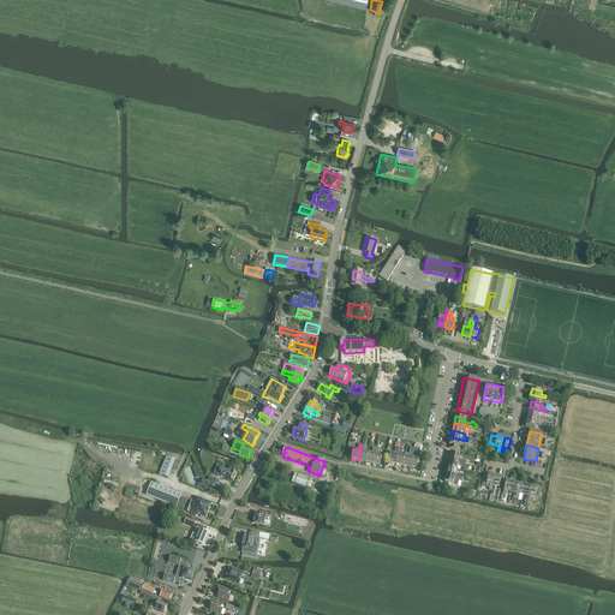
[(365,463),(372,464),(376,448),(374,447),(372,452),(372,454),(368,453),(365,463)]
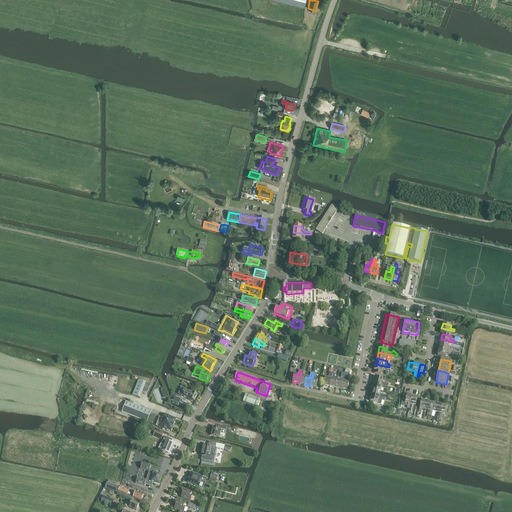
[(323,386),(329,387),(332,373),(329,373),(328,379),(325,378),(323,386)]
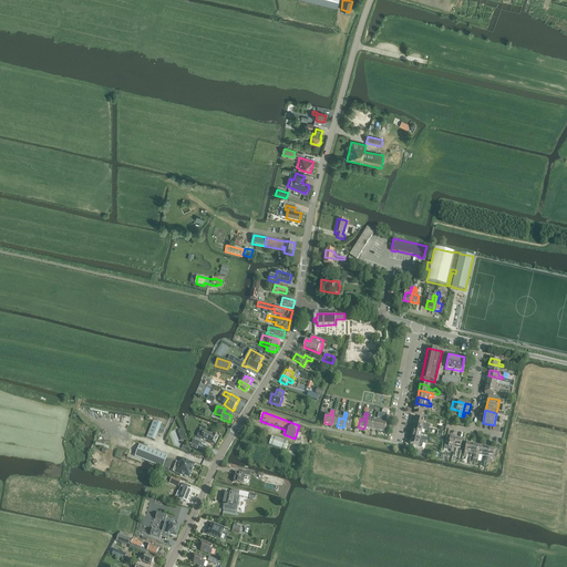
[(382,413),(381,416),(378,431),(384,433),(387,424),(383,423),(383,421),(385,421),(388,414),(382,413)]
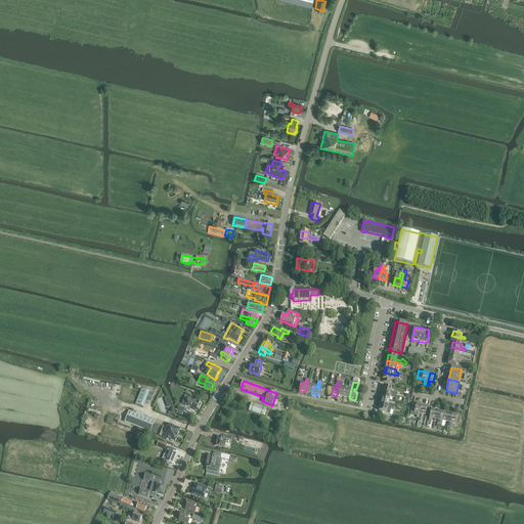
[(343,397),(349,398),(352,385),(349,384),(348,390),(345,389),(343,397)]
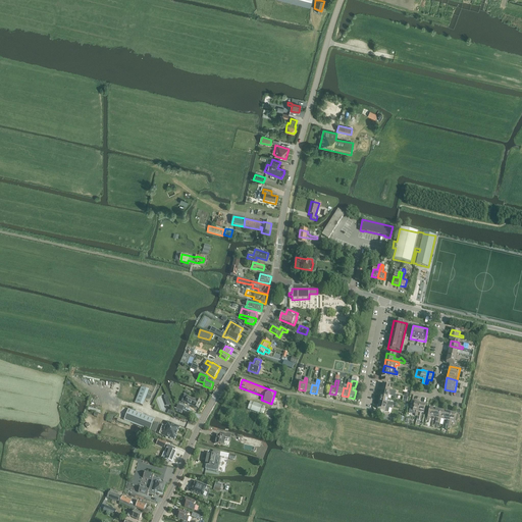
[(382,385),(381,392),(396,395),(396,392),(389,390),(390,386),(382,385)]
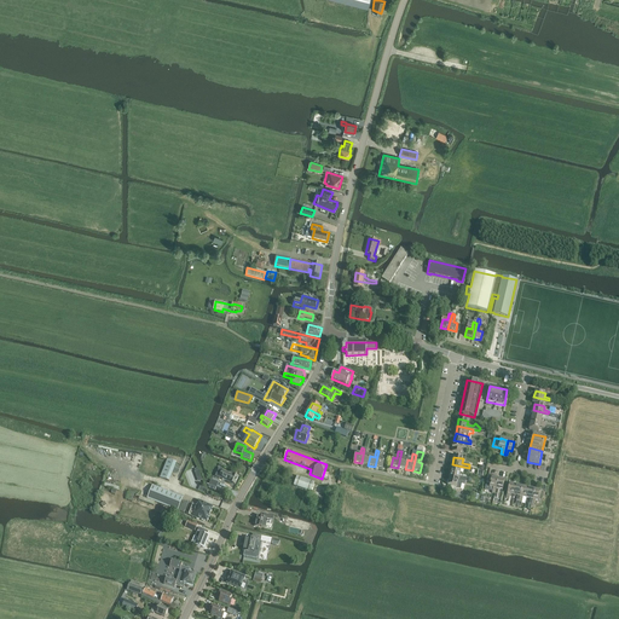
[(167,460),(160,478),(169,481),(177,463),(167,460)]
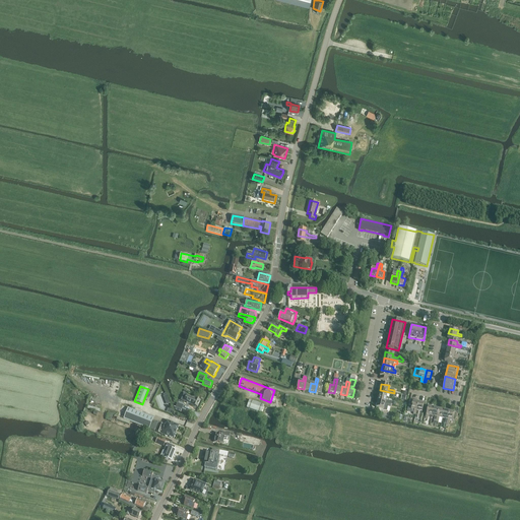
[(184,393),(181,400),(184,402),(185,401),(197,407),(200,401),(184,393)]
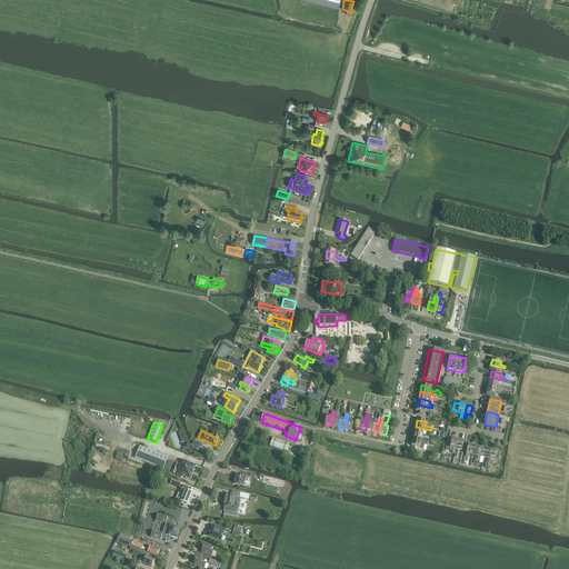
[(413,439),(428,442),(430,443),(431,440),(422,438),(422,435),(415,433),(413,439)]
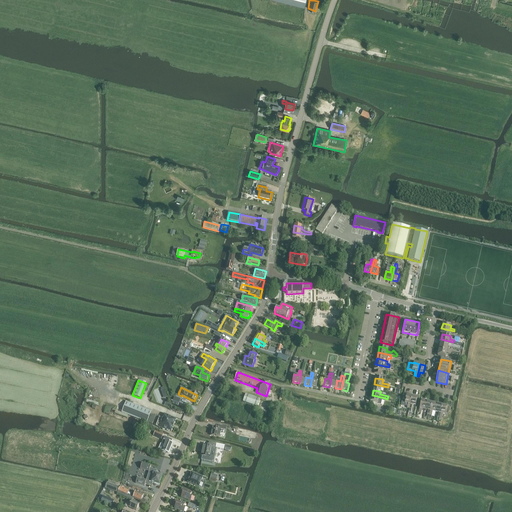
[(404,393),(402,401),(401,405),(407,407),(407,408),(409,409),(412,396),(409,396),(409,394),(404,393)]
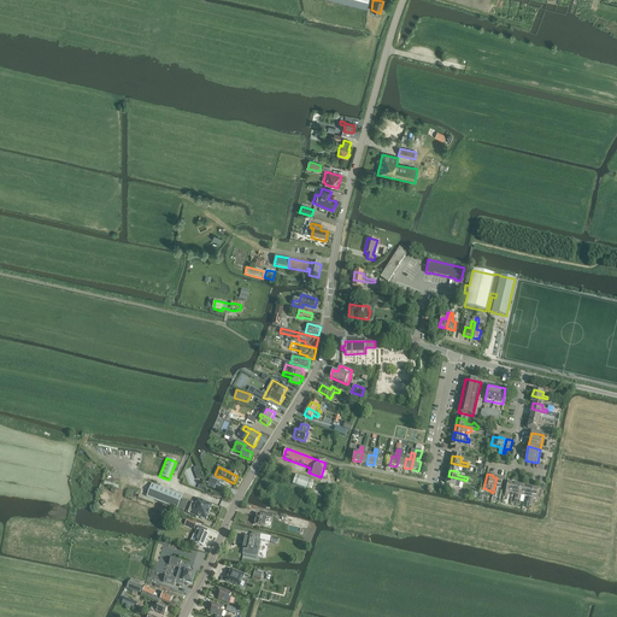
[(313,481),(297,475),(293,485),(310,491),(313,481)]
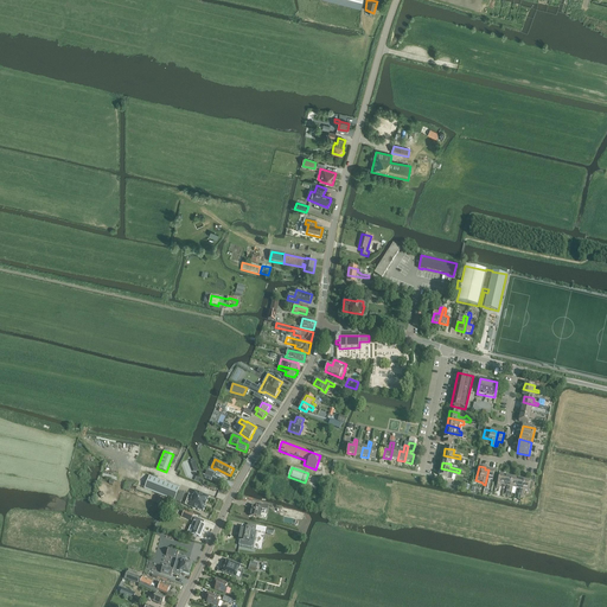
[(457,472),(441,468),(439,477),(441,477),(440,481),(447,483),(447,480),(452,480),(453,475),(455,475),(457,472)]
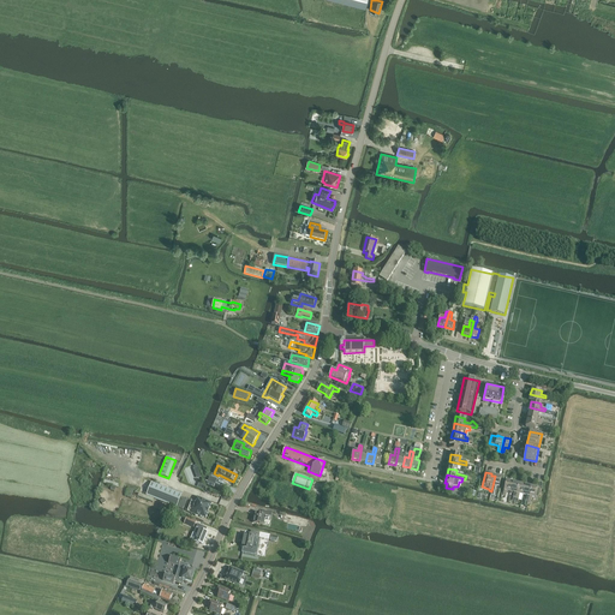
[(495,476),(491,491),(494,491),(495,487),(500,488),(501,478),(495,476)]
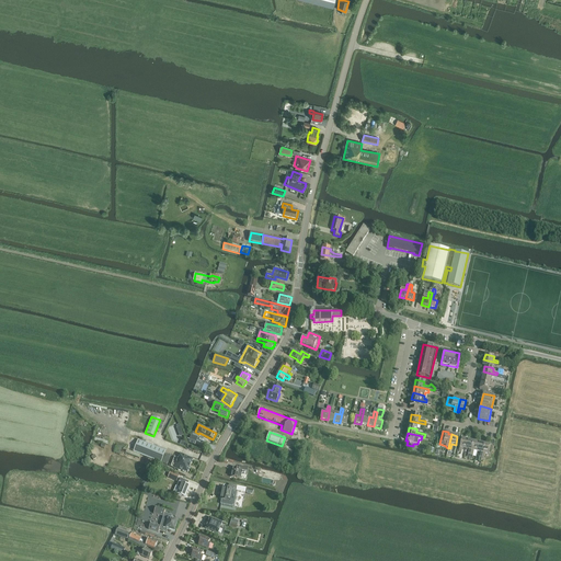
[(462,448),(466,449),(468,441),(461,438),(459,453),(461,453),(462,448)]
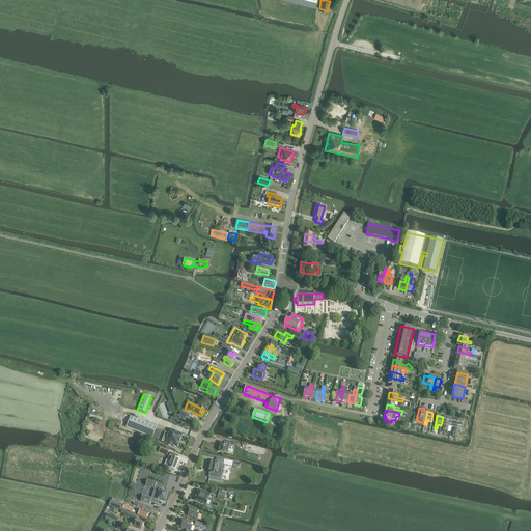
[(157,427),(131,416),(127,428),(152,439),(157,427)]
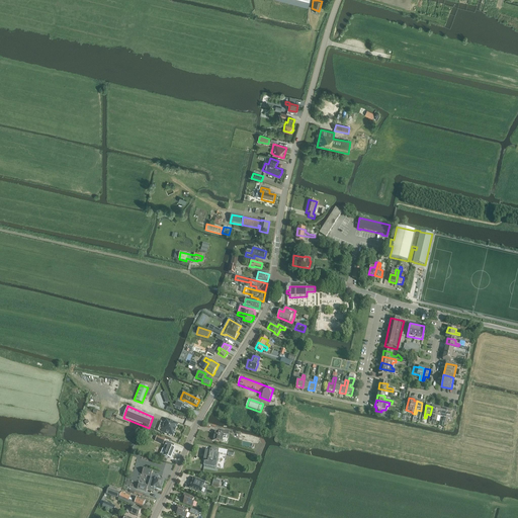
[(453,411),(447,410),(445,422),(447,423),(448,419),(451,419),(453,411)]
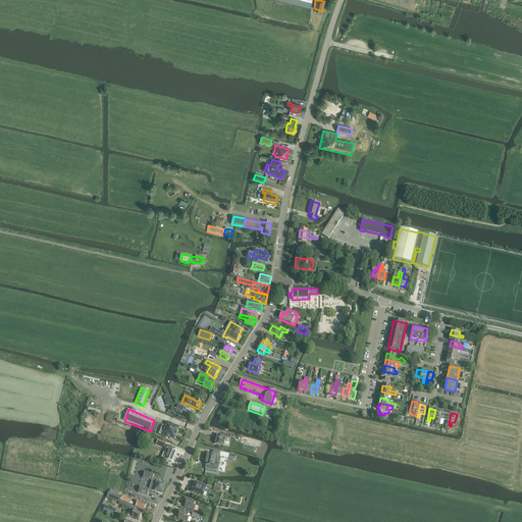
[(174,440),(179,427),(173,425),(167,422),(165,427),(162,426),(159,434),(168,438),(174,440)]
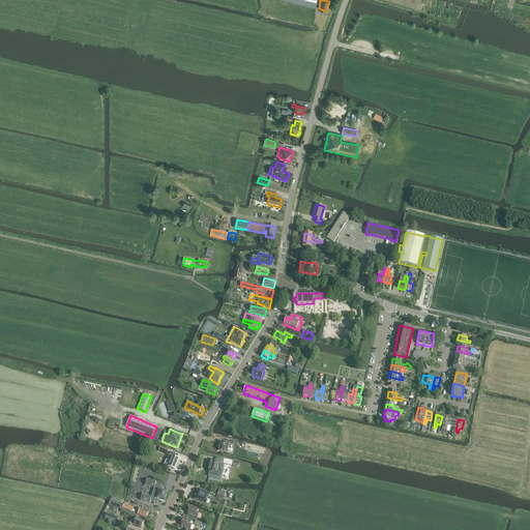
[(226,443),(219,442),(217,450),(227,452),(229,444),(234,445),(234,442),(227,440),(226,443)]
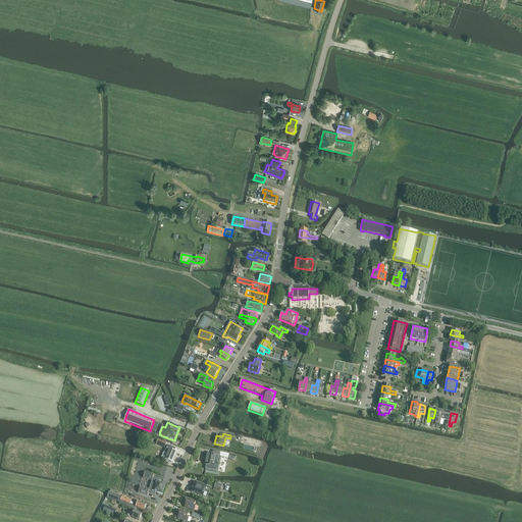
[(159,438),(156,445),(165,448),(167,442),(159,438)]
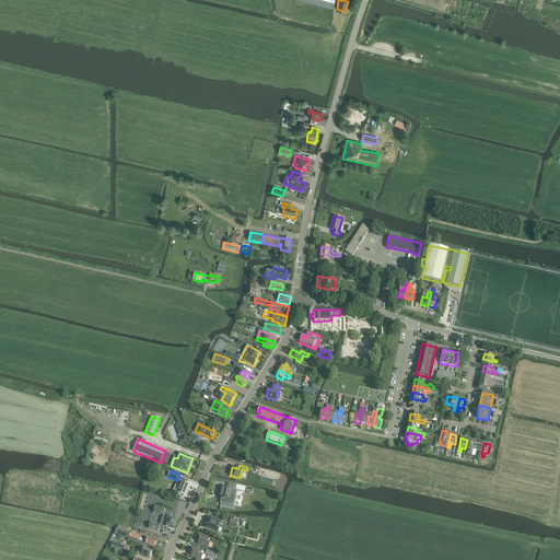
[(178,482),(177,486),(176,486),(174,491),(177,492),(176,493),(185,497),(189,486),(185,483),(186,480),(179,478),(178,482)]
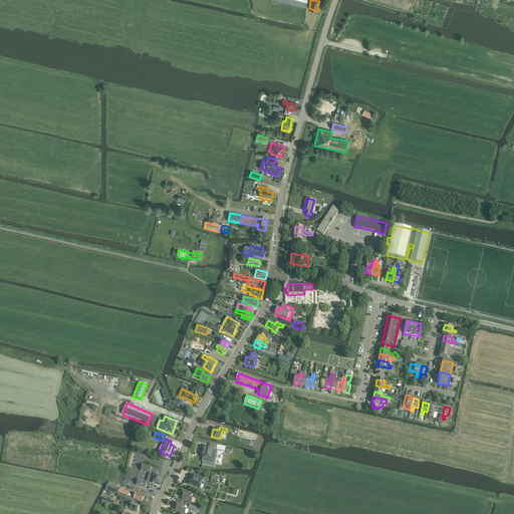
[(216,450),(217,446),(210,444),(209,448),(204,447),(202,458),(211,460),(213,449),(216,450)]
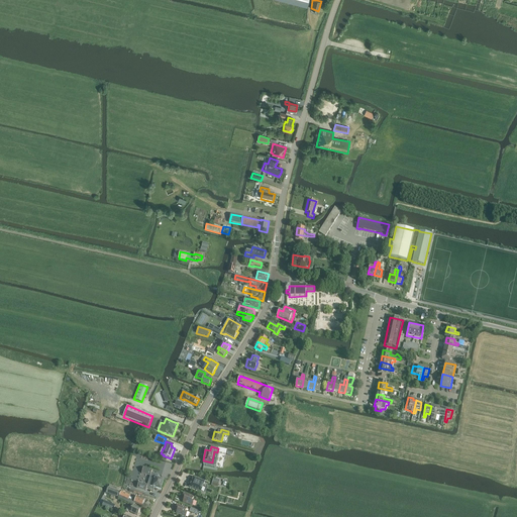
[(146,488),(153,490),(154,488),(161,490),(164,480),(156,477),(154,478),(151,477),(148,486),(138,483),(137,488),(146,491),(146,488)]
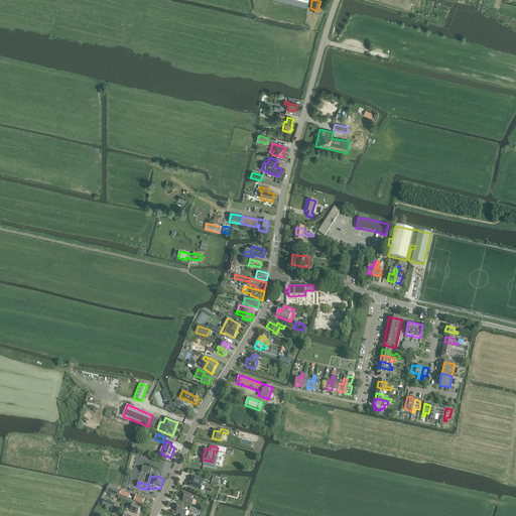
[(202,491),(206,481),(194,477),(190,487),(202,491)]
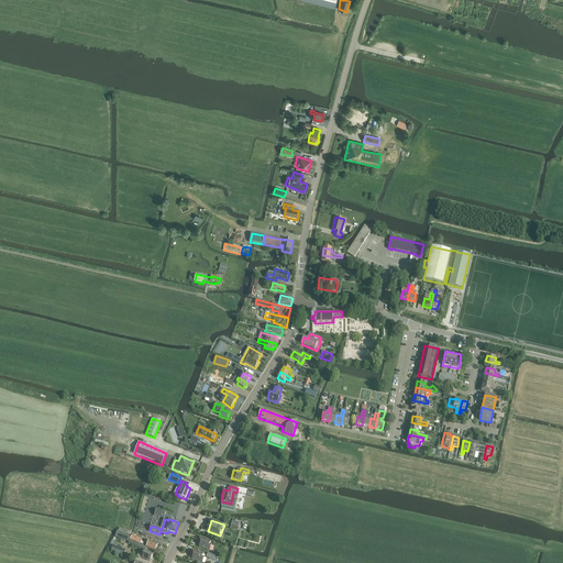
[(131,536),(127,534),(118,531),(116,537),(129,541),(131,536)]
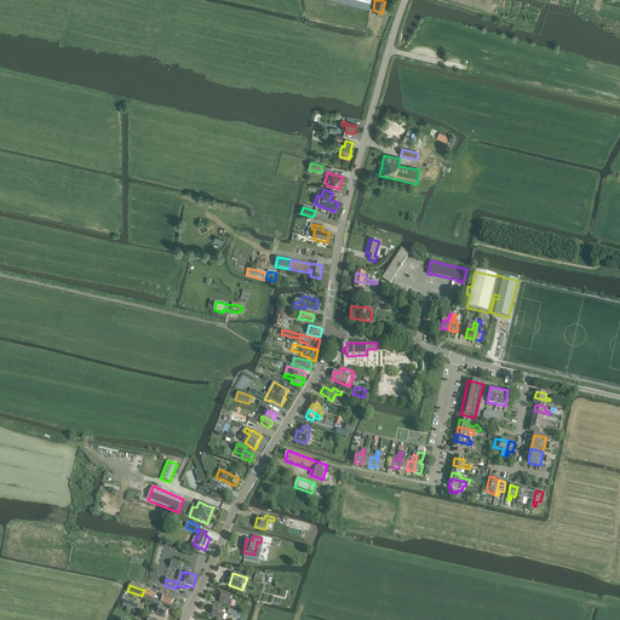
[(173,601),(165,596),(164,600),(158,597),(158,598),(155,597),(156,595),(145,590),(142,597),(155,603),(160,606),(161,603),(171,607),(172,604),(173,603),(173,602),(173,601)]
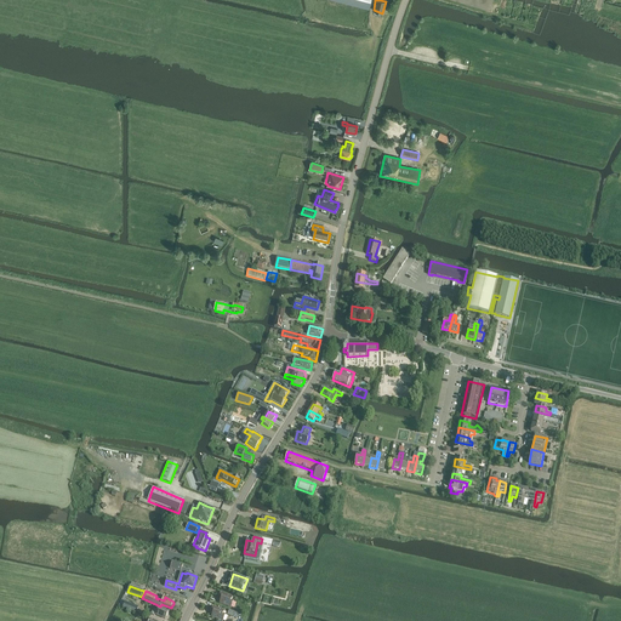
[(231,608),(233,602),(232,600),(233,598),(222,593),(220,599),(221,600),(220,603),(231,608)]
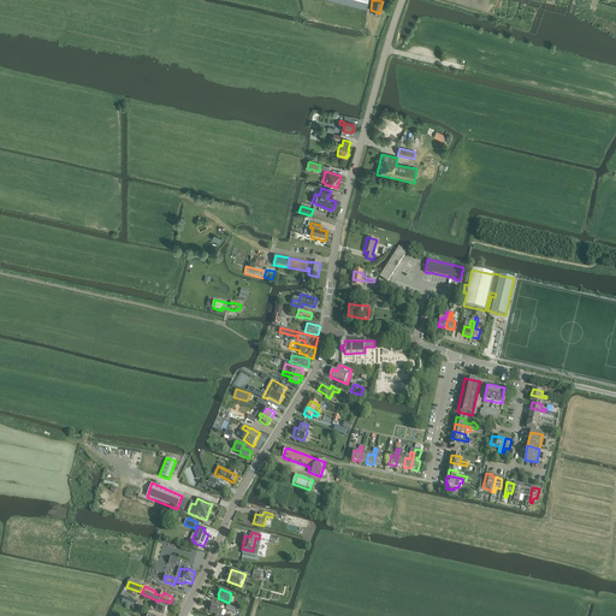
[(122,603),(132,606),(135,608),(137,602),(124,597),(122,603)]
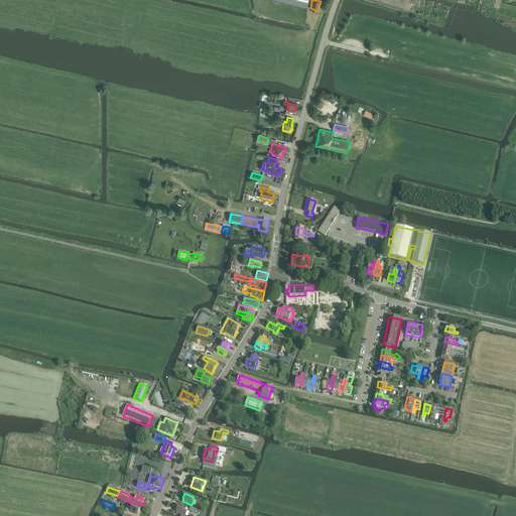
[(184,515),(187,511),(185,510),(186,508),(177,504),(175,509),(177,510),(176,513),(184,515)]
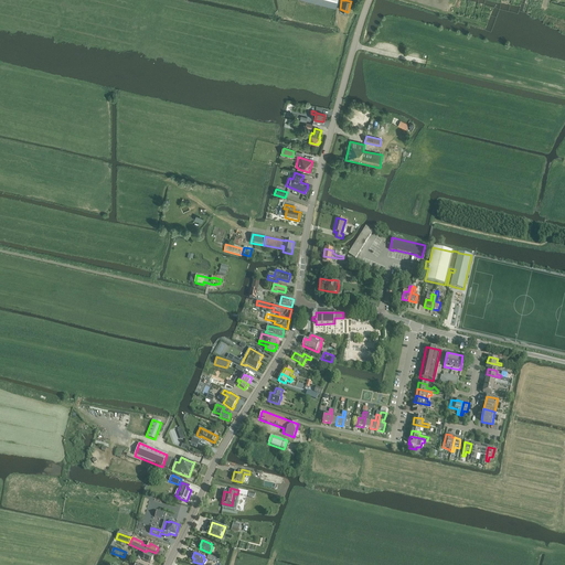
[(153,558),(153,557),(145,553),(144,556),(139,554),(137,558),(140,561),(141,558),(142,560),(150,564),(151,561),(152,561),(153,558)]
